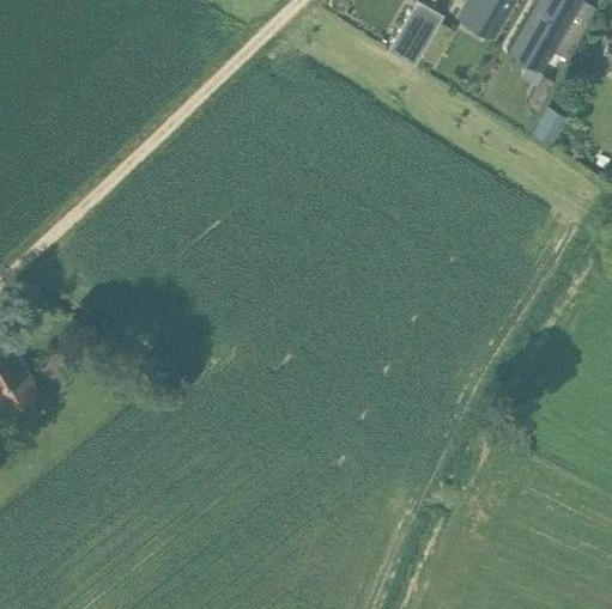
[(417,0),(414,0),(386,50),(413,66),(419,56),(432,34),(438,22),(443,14),(417,0)]
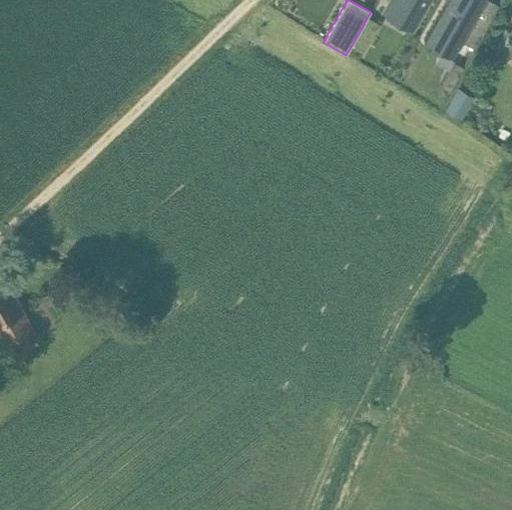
[(419,17),(428,0),(392,0),(389,6),(405,15),(407,11),(419,17)]
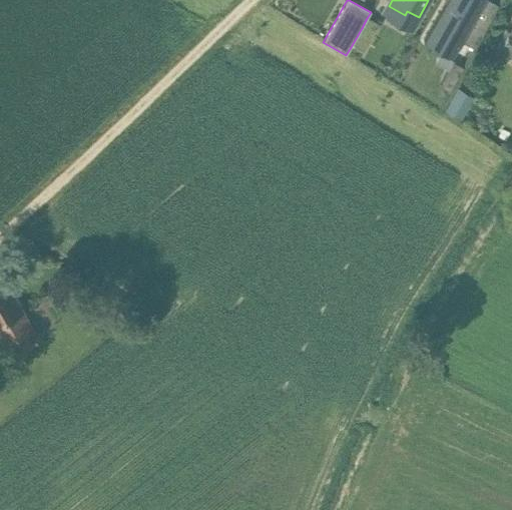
[(447,0),(428,34),(458,51),(462,43),(470,48),(475,50),(489,23),(484,20),(477,17),(487,0),(447,0)]
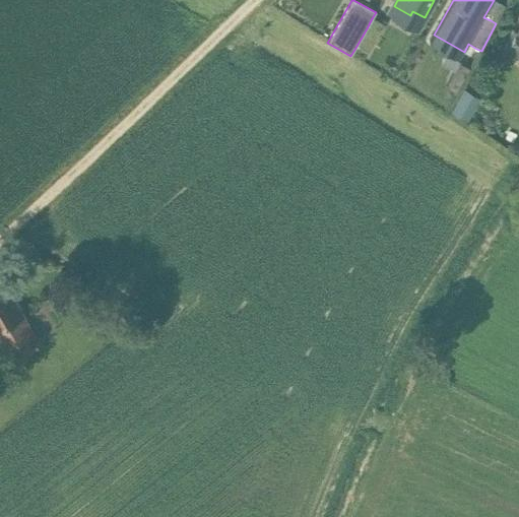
[(372,18),(367,28),(377,35),(383,24),(372,18)]
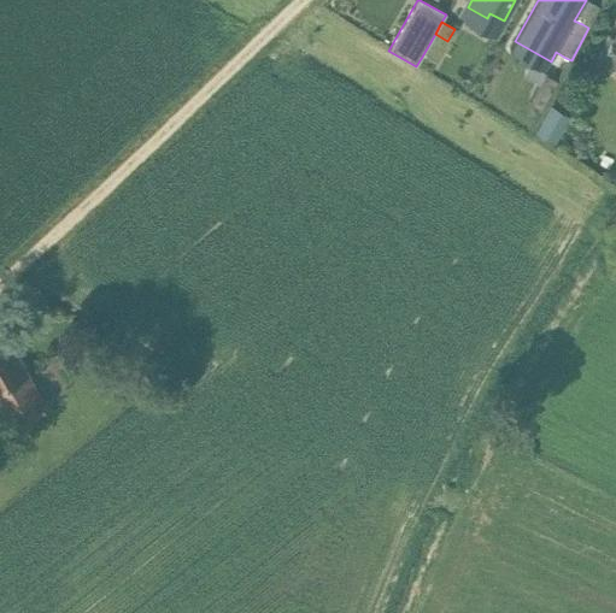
[(608,37),(598,60),(597,64),(615,72),(615,70),(615,35),(614,41),(608,37)]
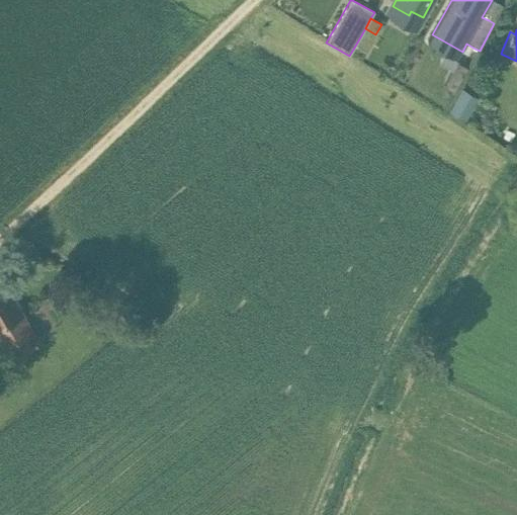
[(453,93),(466,70),(457,64),(444,88),(453,93)]
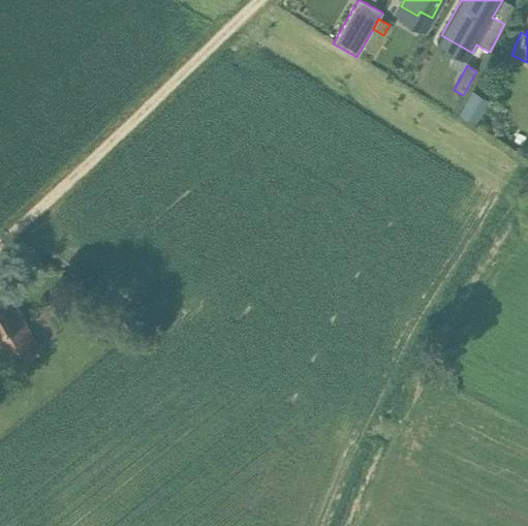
[(22,322),(4,291),(0,294),(0,350),(9,367),(37,351),(21,323),(22,322)]
